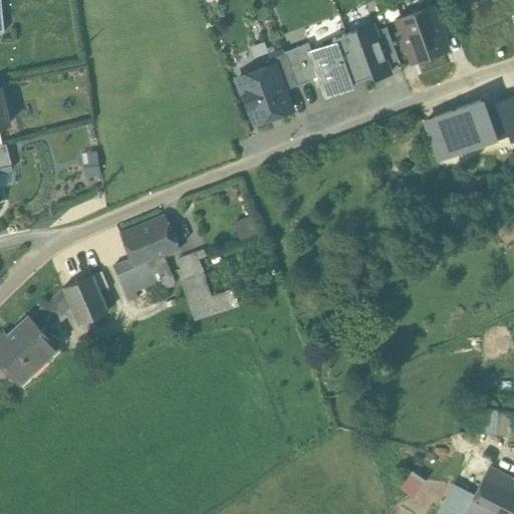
[(0,36),(21,34),(17,0),(16,0),(0,1),(0,36)]
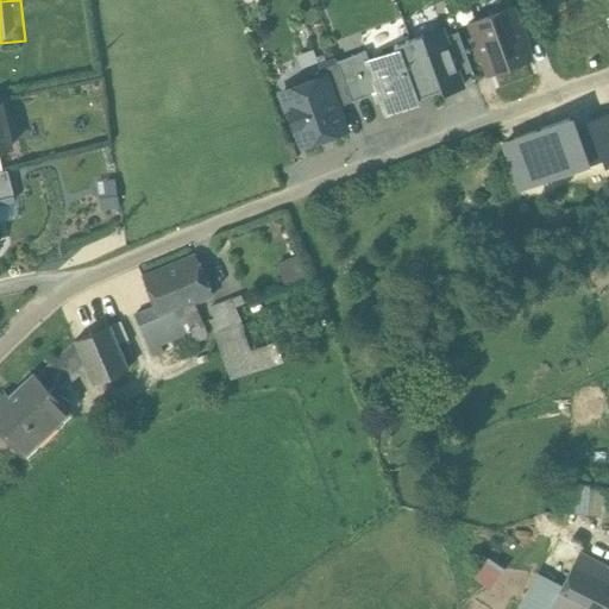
[(515,6),(465,25),(484,77),(534,58),(527,38),(532,37),(525,18),(520,20),(515,6)]
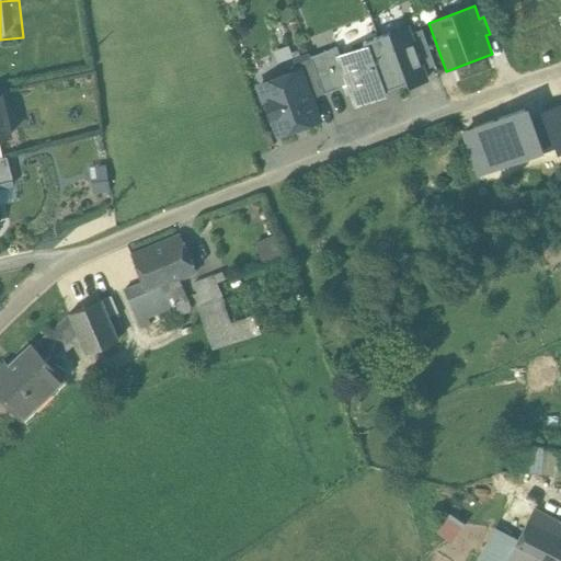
[(343,56),(340,57),(350,83),(359,105),(411,86),(391,36),(343,56)]
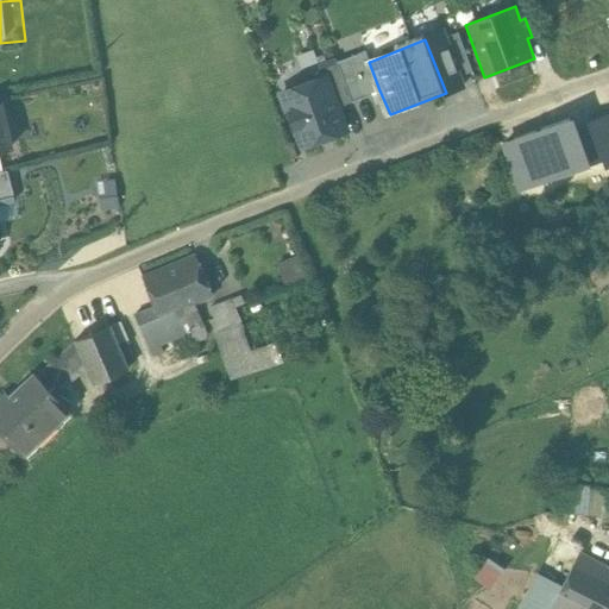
[(369,62),(372,61),(368,49),(337,61),(352,101),(380,90),(369,62)]
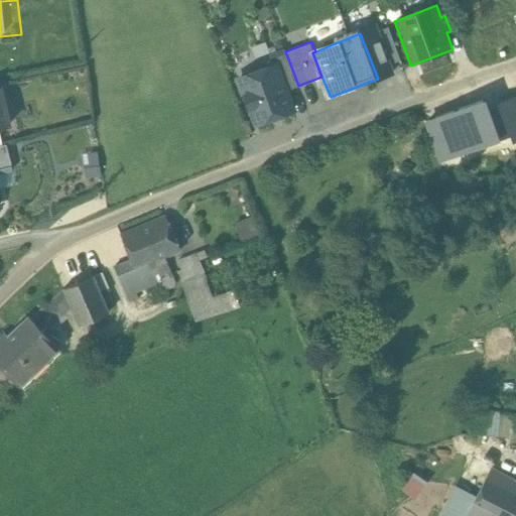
[(277,62),(238,76),(256,126),(294,113),(277,62)]
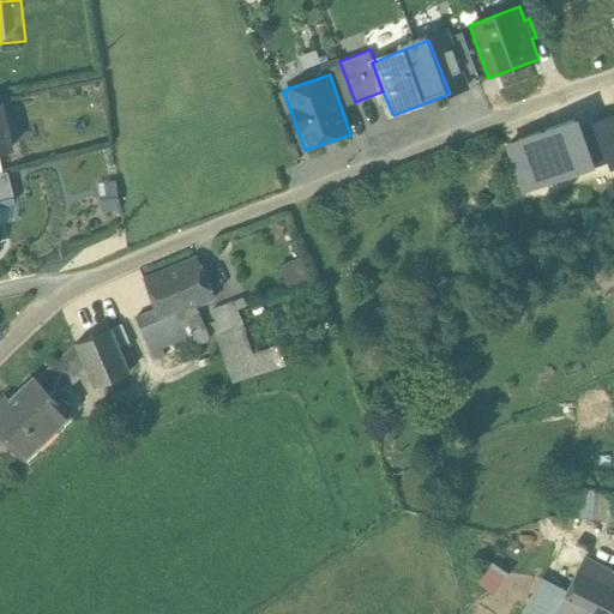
[(208,248),(156,271),(172,306),(175,313),(191,306),(227,290),(208,248)]
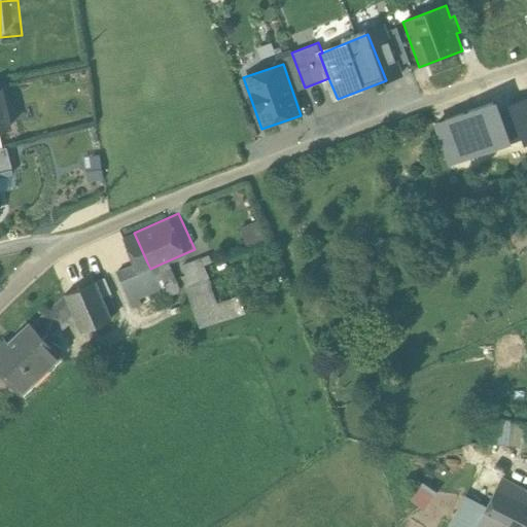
[(248,243),(265,237),(257,220),(241,226),(248,243)]
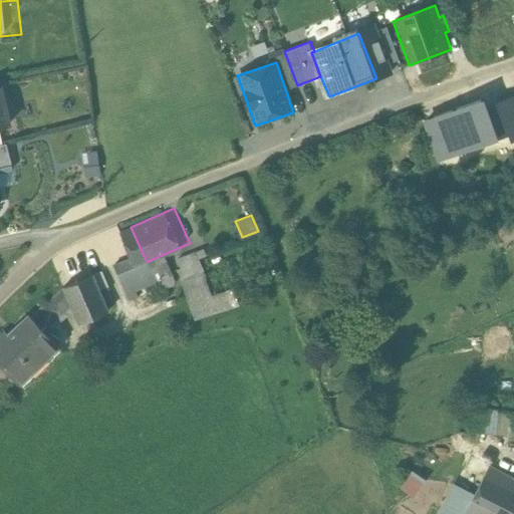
[(193,319),(239,307),(234,288),(212,294),(201,249),(176,256),(193,319)]
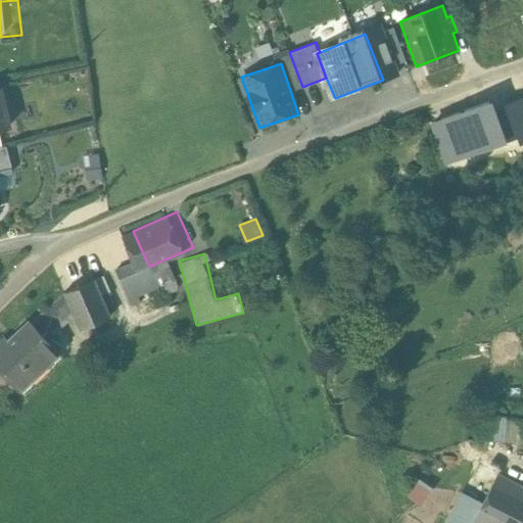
[(149,267),(146,260),(125,270),(135,295),(172,280),(162,260),(149,267)]
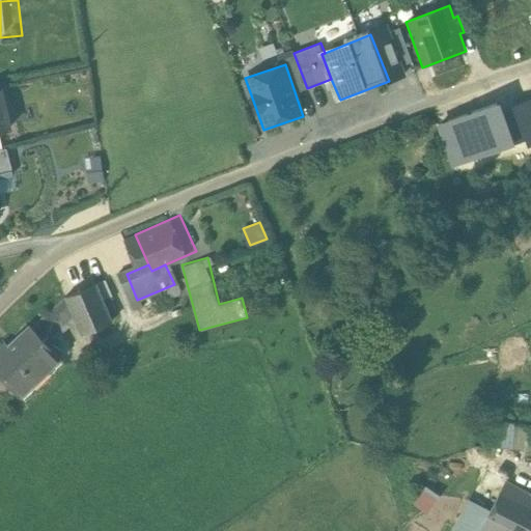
[(106,279),(94,284),(107,310),(117,305),(106,279)]
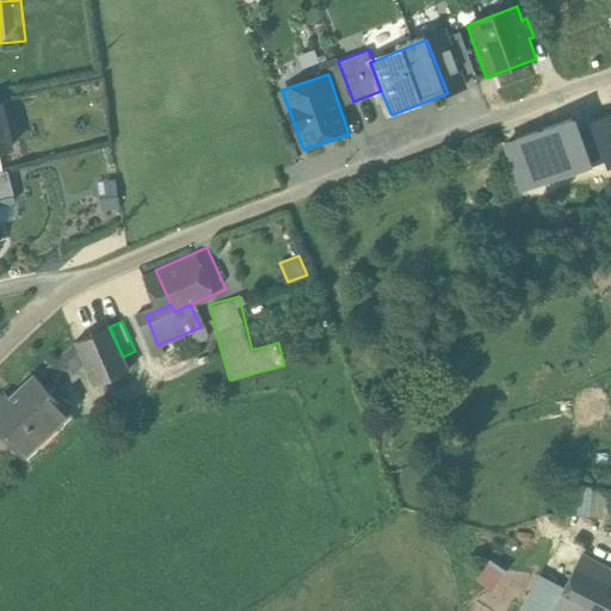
[(123,357),(109,327),(75,343),(90,374),(96,387),(129,371),(123,357)]
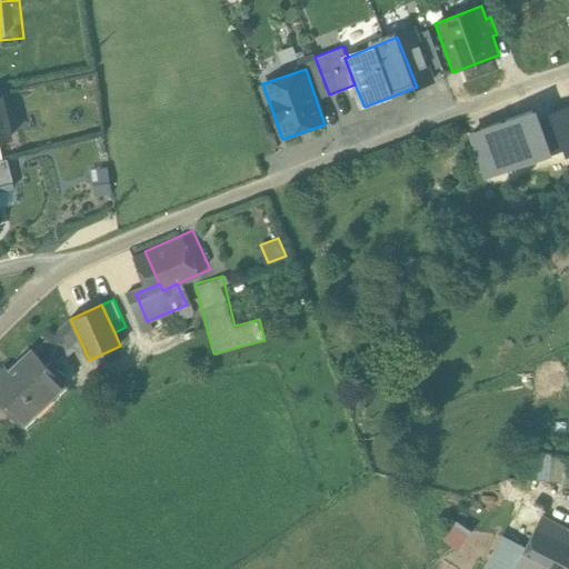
[(70,319),(35,356),(55,377),(83,348),(70,319)]
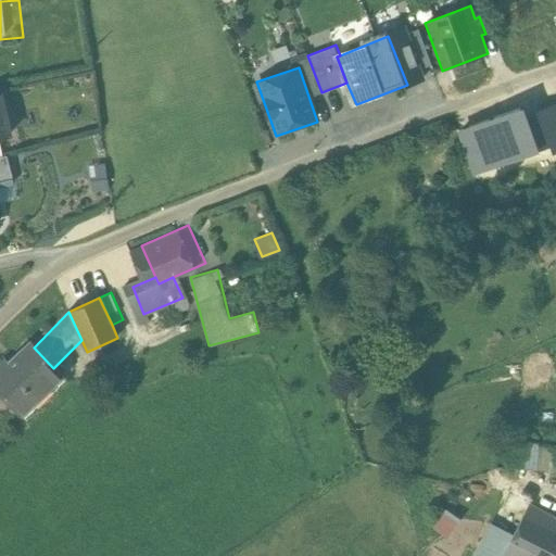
[(32,345),(10,366),(8,363),(0,369),(0,393),(22,416),(62,378),(53,368),(34,348),(32,345)]
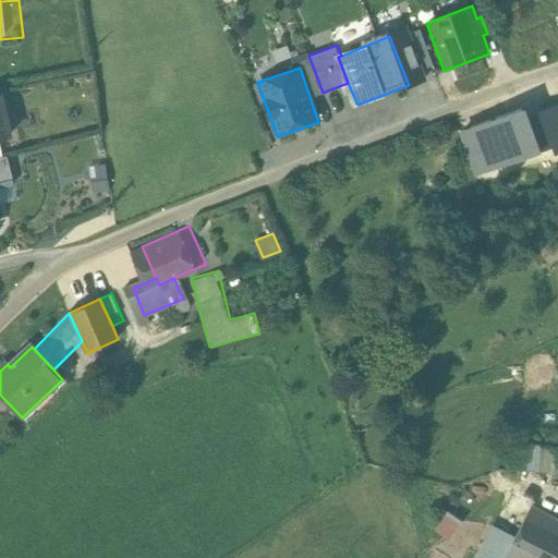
[(557,450),(514,445),(511,469),(557,475),(557,450)]
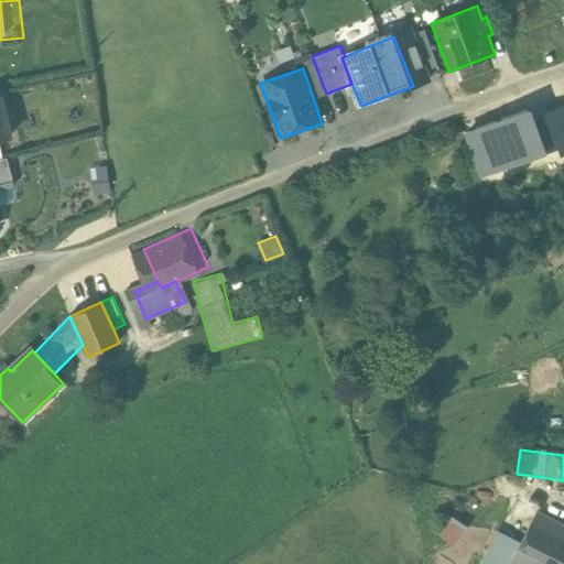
[(514,501),(483,563),(510,563),(538,512),(514,501)]
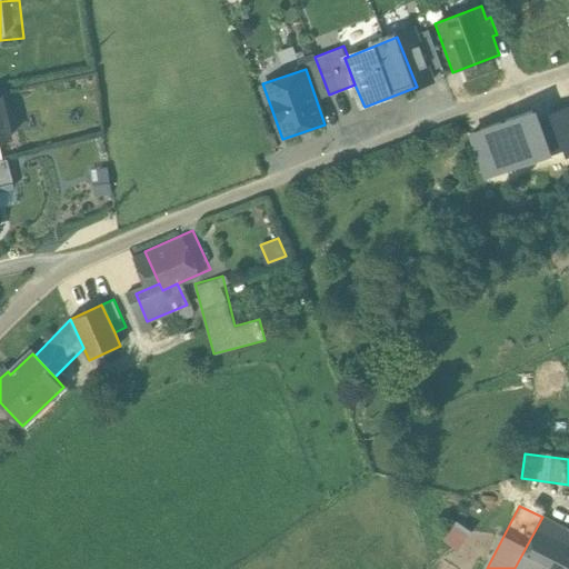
[(568,568),(568,531),(542,517),(515,568),(568,568)]
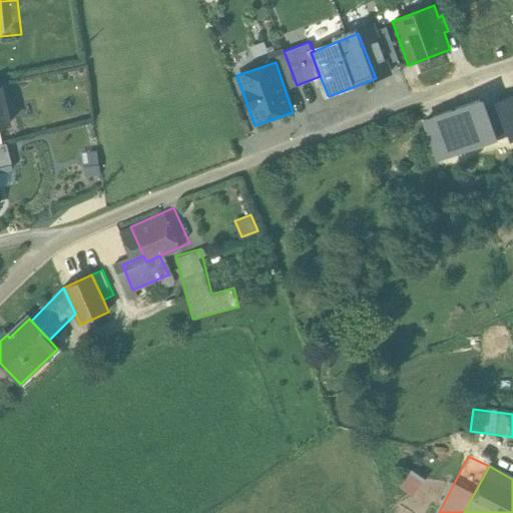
[(412,473),(402,485),(413,495),(424,482),(412,473)]
